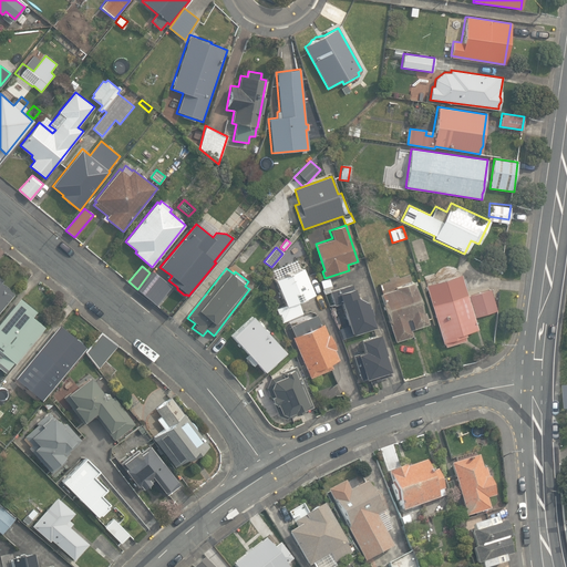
[(302,268),(274,280),(285,306),(277,309),(284,323),(306,313),(301,303),(309,300),(308,297),(313,295),(302,268)]
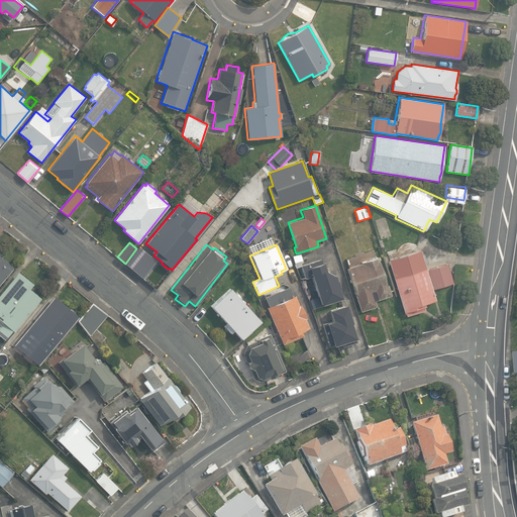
[(136,248),(125,264),(133,271),(145,255),(136,248)]
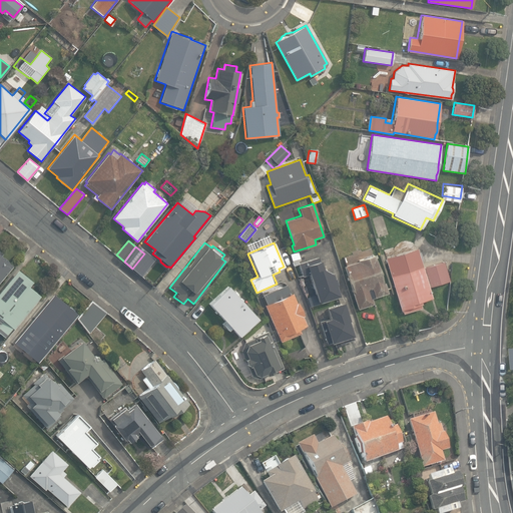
[(418,249),(385,259),(401,315),(420,309),(419,307),(422,306),(421,303),(432,300),(421,261),(423,260),(421,251),(419,252),(418,249)]
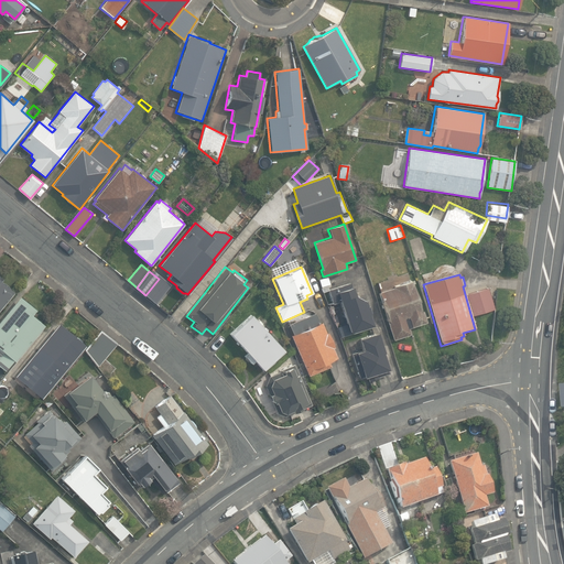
[(0,308),(14,292),(0,280),(0,279),(2,278),(0,275),(0,308)]
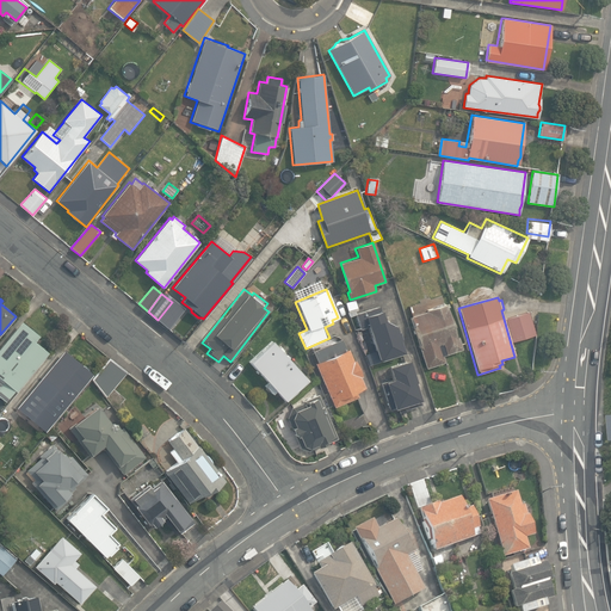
[(409,316),(426,368),(444,362),(443,356),(462,349),(458,337),(456,337),(446,307),(448,307),(446,302),(426,309),(426,310),(409,316)]
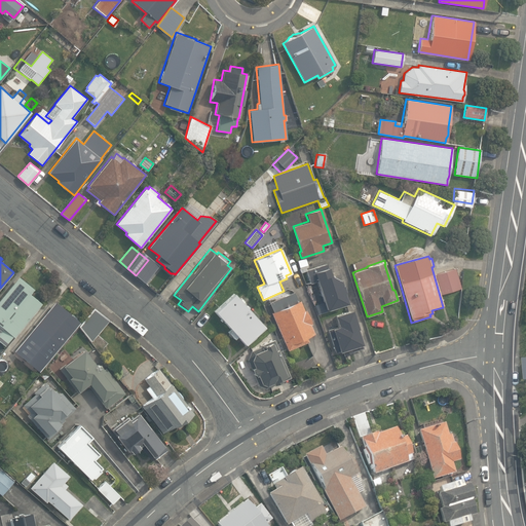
[(315,282),(326,310),(347,303),(344,292),(345,292),(343,285),(342,285),(340,279),(330,275),(326,263),(306,270),(310,284),(315,282)]
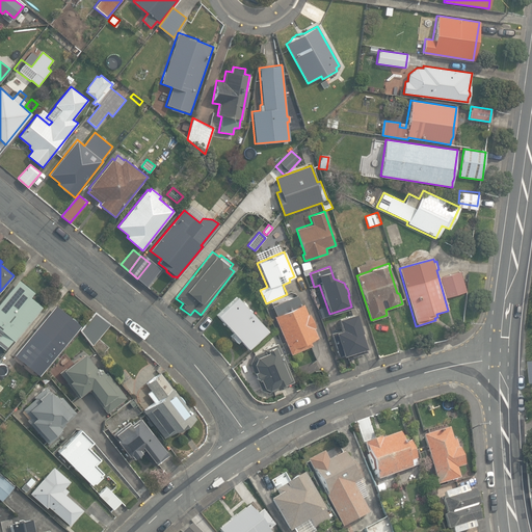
[(440,277),(446,297),(467,291),(460,271),(440,277)]
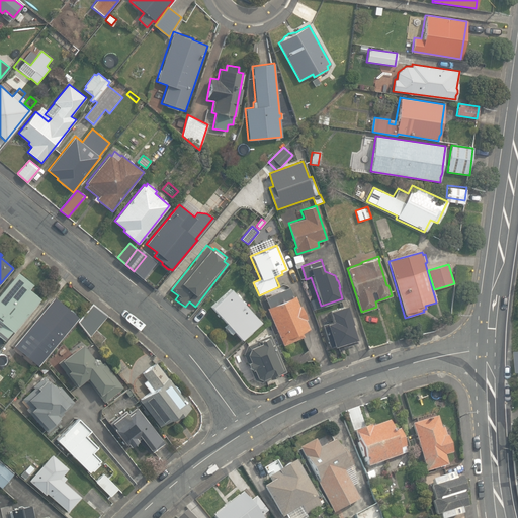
[(0,336),(4,340),(12,331),(14,332),(41,299),(29,289),(33,284),(18,272),(0,293),(0,336)]
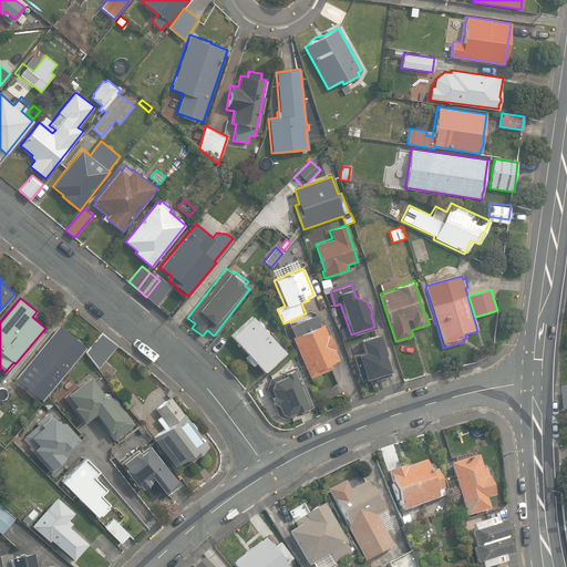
[(292,337),(309,378),(332,368),(330,363),(339,360),(334,350),(337,349),(330,334),(328,334),(323,323),(321,325),(317,315),(302,320),(301,318),(297,320),(298,322),(290,326),(295,336),(292,337)]
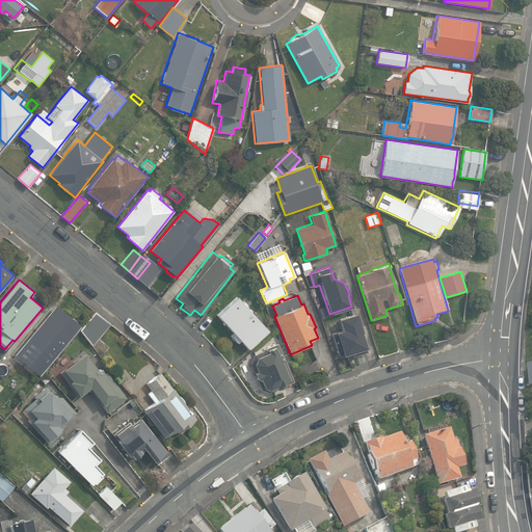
[(233,333),(248,349),(268,330),(237,297),(233,300),(217,315),(233,333)]
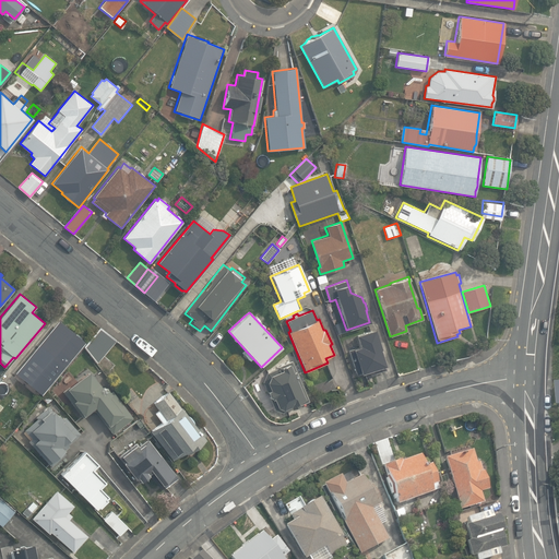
[(37,372),(50,383),(85,343),(59,320),(36,346),(46,355),(42,359),(38,363),(43,366),(37,372)]
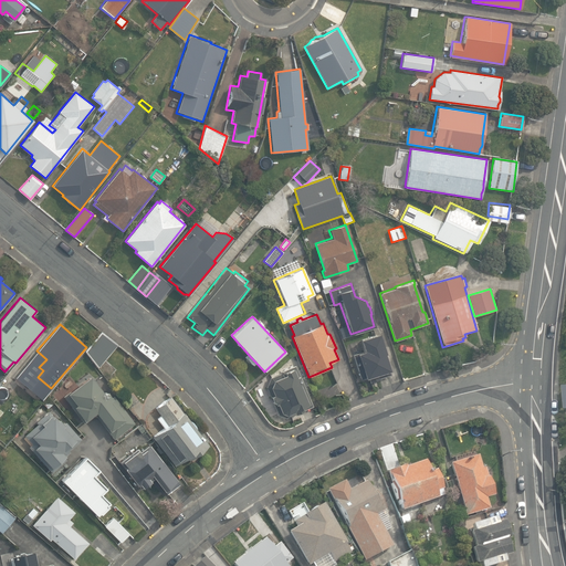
[(85,352),(98,368),(117,344),(101,331),(85,352)]
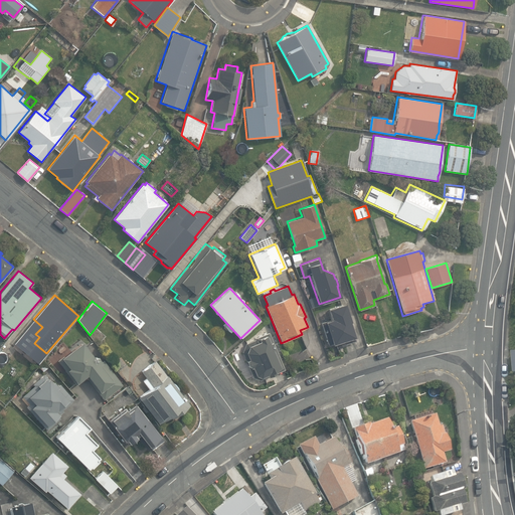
[(321,322),(328,345),(354,337),(349,322),(350,322),(344,303),(328,309),(331,319),(321,322)]
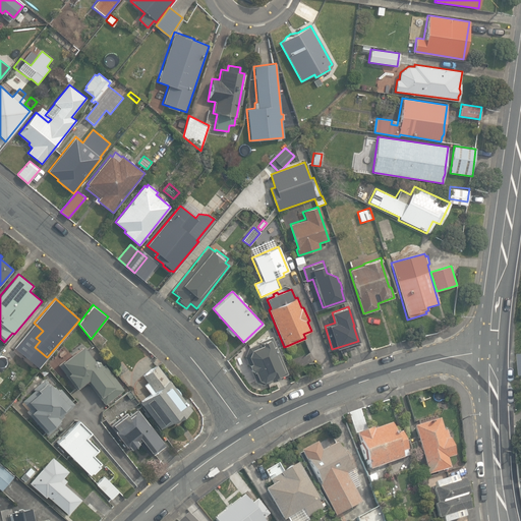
[(257,380),(263,382),(270,379),(270,381),(287,374),(271,336),(257,341),(258,343),(248,347),(248,356),(250,363),(248,364),(251,372),(254,370),(257,380)]
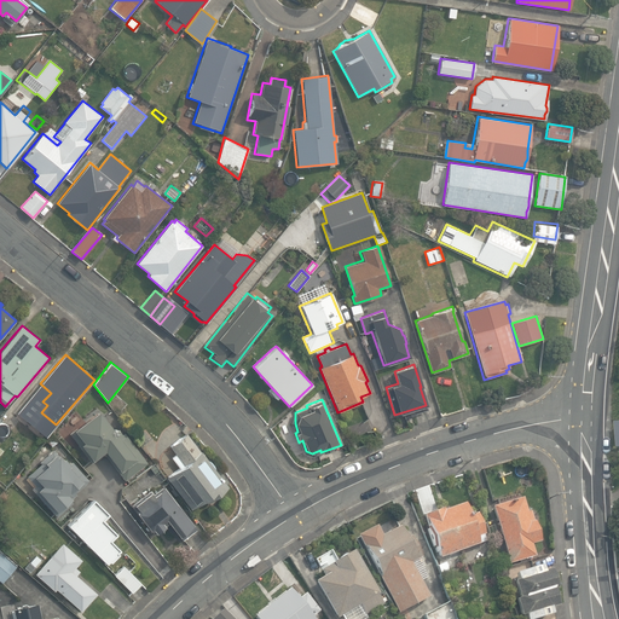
[(103,453),(125,480),(146,463),(117,428),(114,431),(99,411),(69,433),(82,449),(82,447),(92,461),(103,453)]
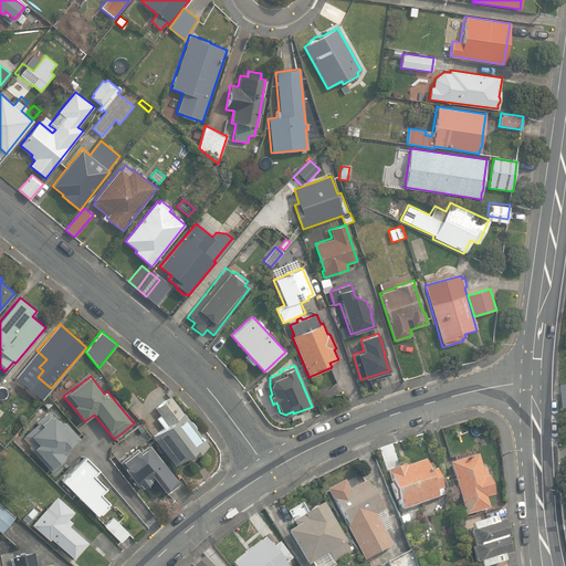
[(49,397),(42,404),(48,409),(54,404),(49,397)]
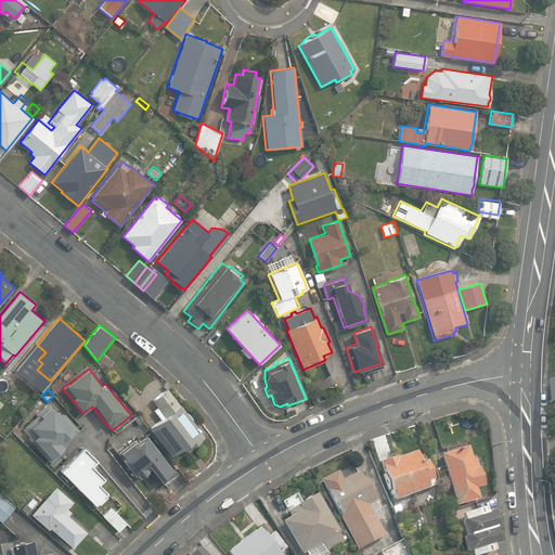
[(171,452),(175,455),(183,449),(184,451),(203,438),(167,389),(153,399),(164,414),(165,415),(152,424),(154,427),(171,452)]
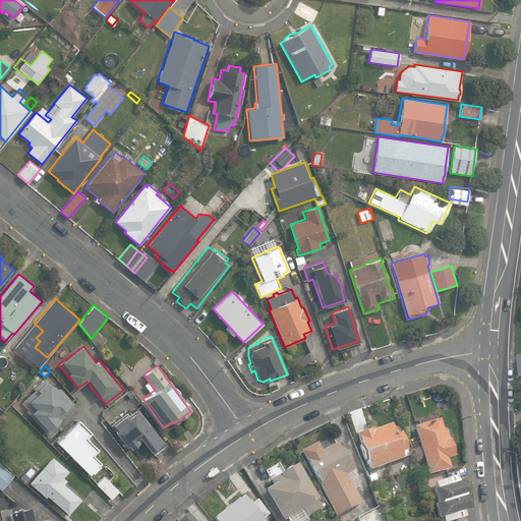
[(52,387),(45,379),(33,389),(35,391),(22,401),(31,410),(27,413),(48,436),(61,423),(58,420),(74,405),(60,389),(58,391),(54,386),(52,387)]
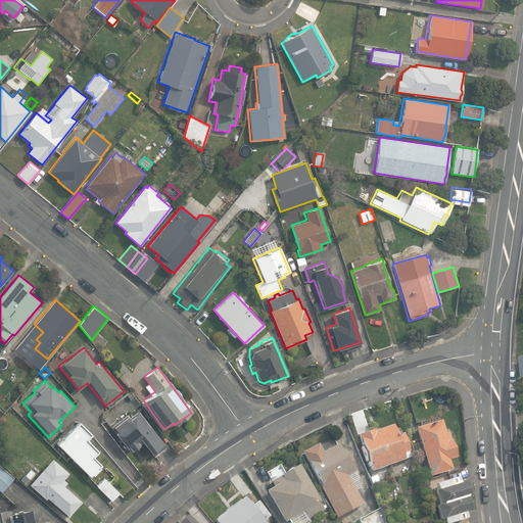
[(141,440),(153,456),(165,446),(138,411),(128,417),(126,414),(109,427),(127,448),(129,446),(132,450),(139,444),(138,443),(141,440)]
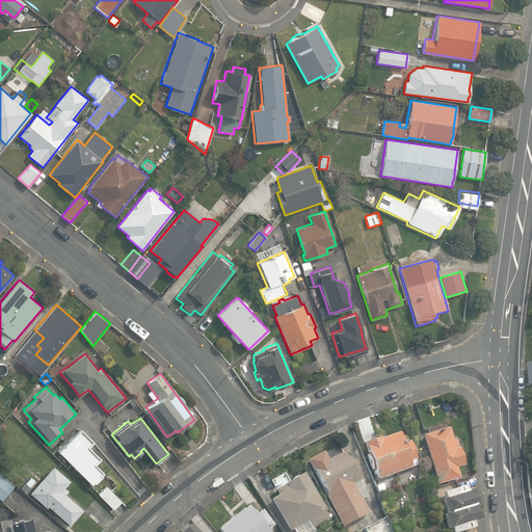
[(357,422),(378,479),(418,464),(416,459),(418,458),(410,441),(404,443),(400,431),(381,439),(381,436),(375,439),(367,418),(357,422)]
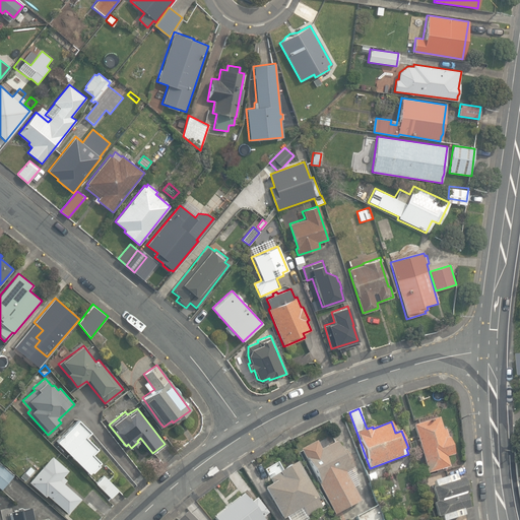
[(56,441),(89,473),(91,471),(92,472),(100,465),(99,463),(101,462),(92,454),(98,449),(86,437),(91,432),(78,418),(56,441)]
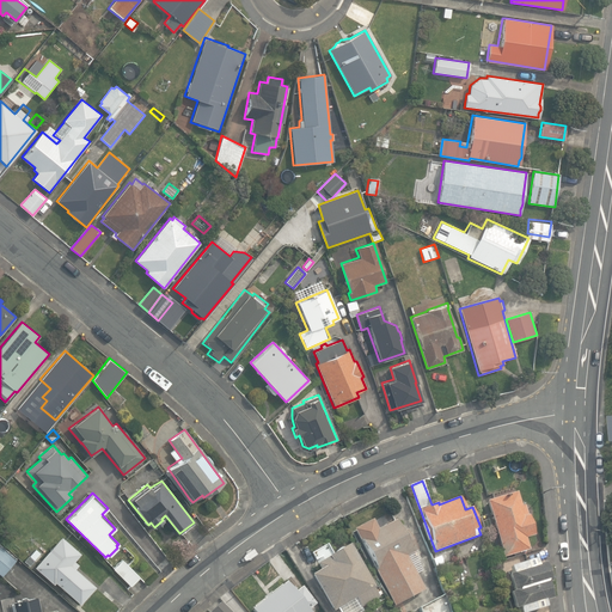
[(488,501),(503,557),(530,550),(528,548),(526,538),(534,534),(528,514),(527,514),(525,506),(521,507),(518,493),(488,501)]
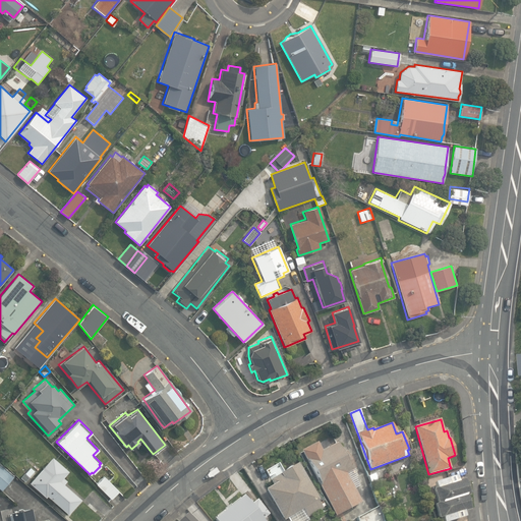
[(301,451),(336,516),(361,503),(346,473),(355,469),(346,451),(343,453),(338,443),(322,451),(317,442),(301,451)]
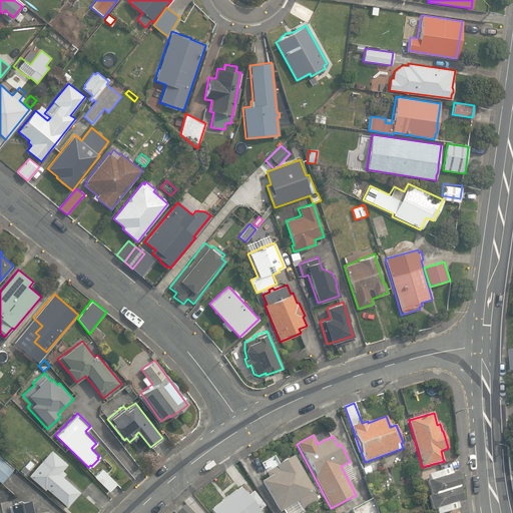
[(46,488),(67,506),(80,491),(63,476),(66,473),(62,469),(67,463),(52,450),(29,475),(45,489),(46,488)]
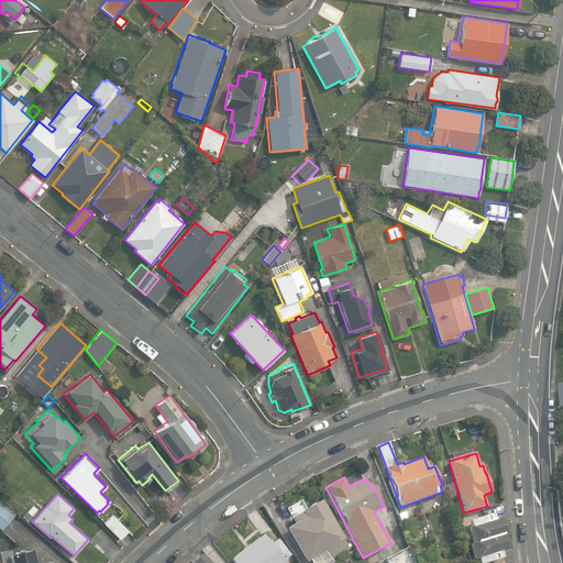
[(0,528),(1,530),(15,514),(0,500),(0,528)]
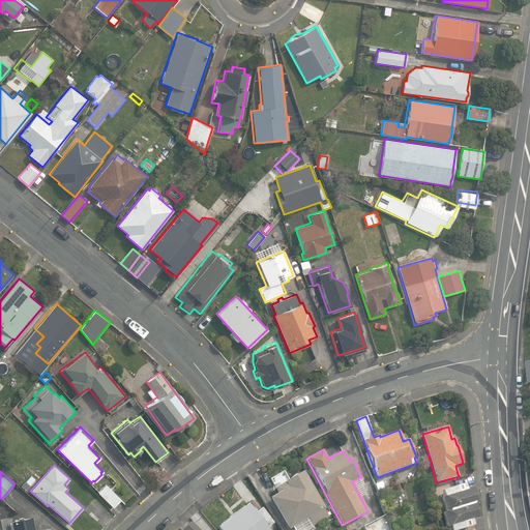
[(301,523),(304,529),(306,529),(328,518),(302,471),(289,479),(284,482),(285,482),(276,488),(275,489),(277,493),(270,497),(289,529),(301,523)]
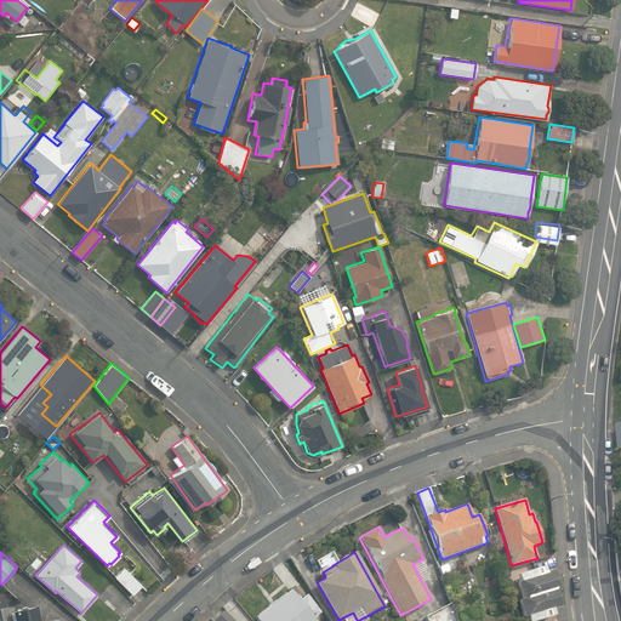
[(439,568),(443,577),(451,574),(448,564),(439,568)]
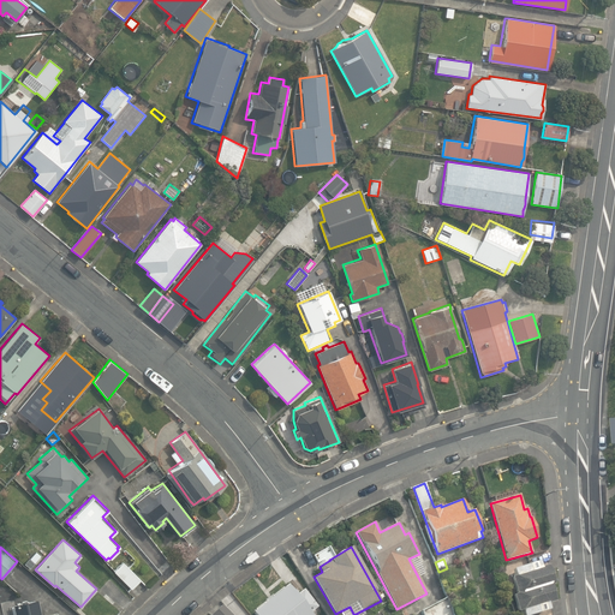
[(114,571),(131,589),(141,580),(123,562),(114,571)]
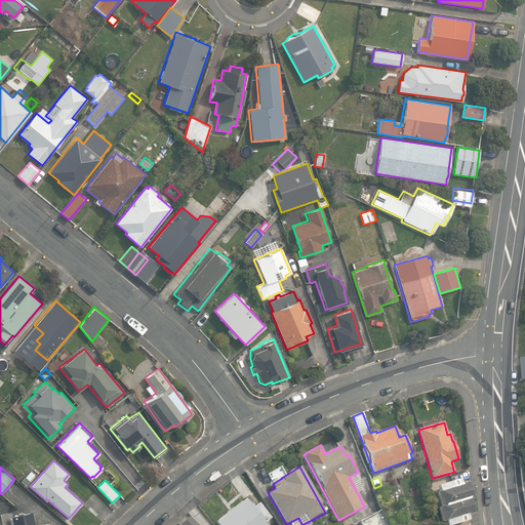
[(444,523),(445,524),(454,524),(468,521),(467,516),(473,514),(469,500),(471,499),(466,483),(460,485),(458,480),(437,487),(438,492),(435,493),(439,508),(436,509),(441,524),(444,523)]
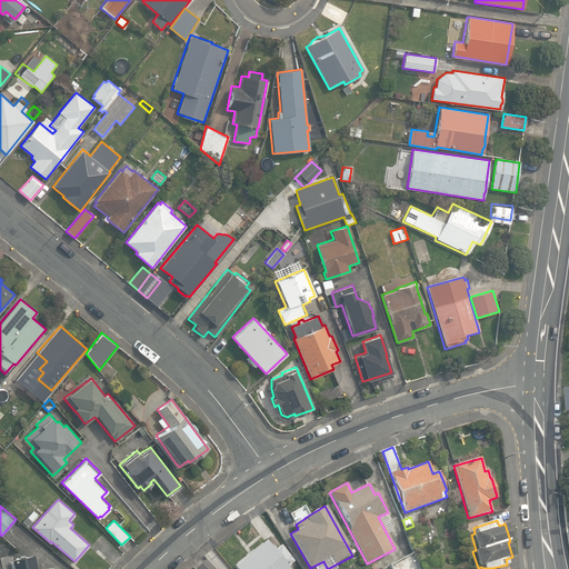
[(289,568),(288,567),(293,562),(280,546),(275,550),(267,541),(249,555),(235,566),(237,568),(289,568)]
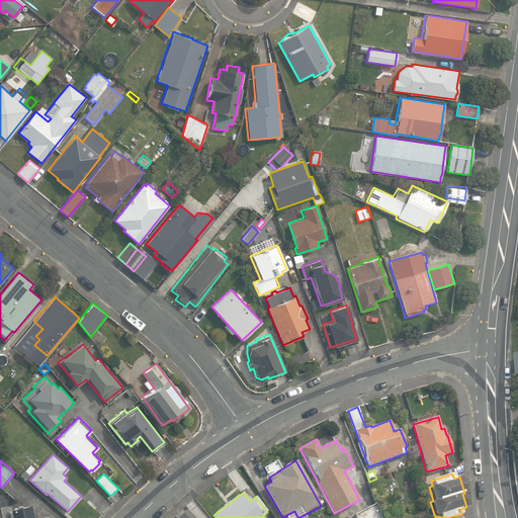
[(355,515),(356,517),(382,517),(377,504),(355,515)]
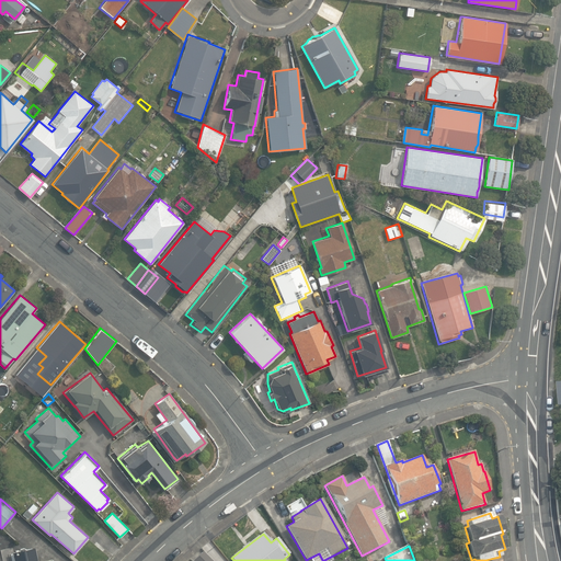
[(53,560),(54,560),(49,560),(36,560),(33,547),(11,552),(12,560),(53,560)]
